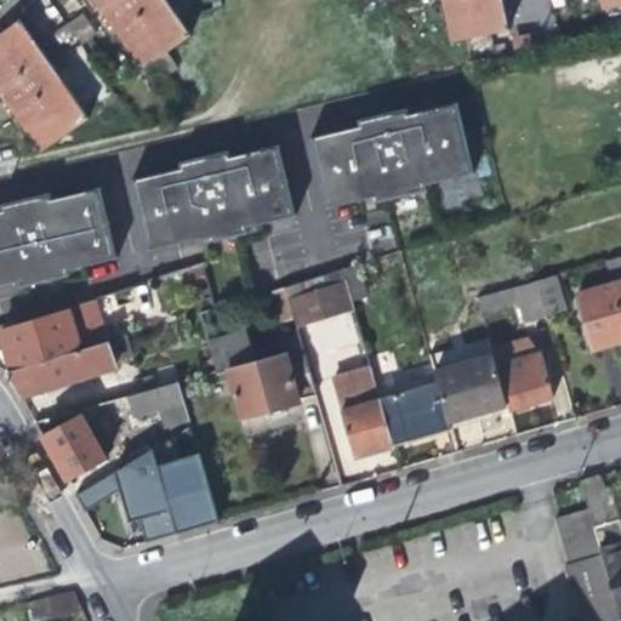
[(92,0),(121,40),(143,69),(147,66),(159,83),(175,69),(163,53),(189,34),(171,9),(164,0),(92,0)]
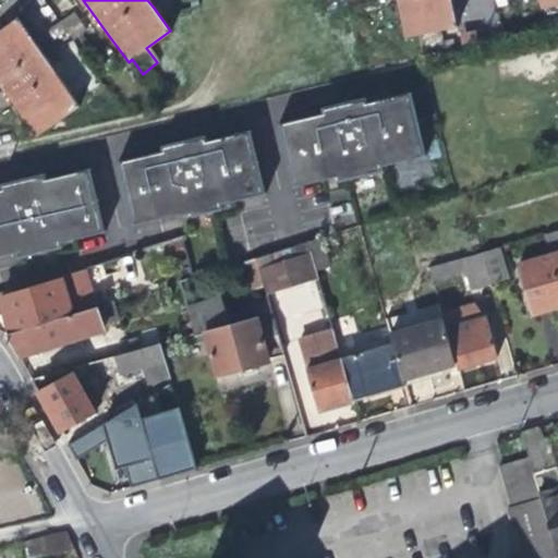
[(395,0),(398,11),(403,36),(412,35),(436,28),(456,24),(450,0),(395,0)]
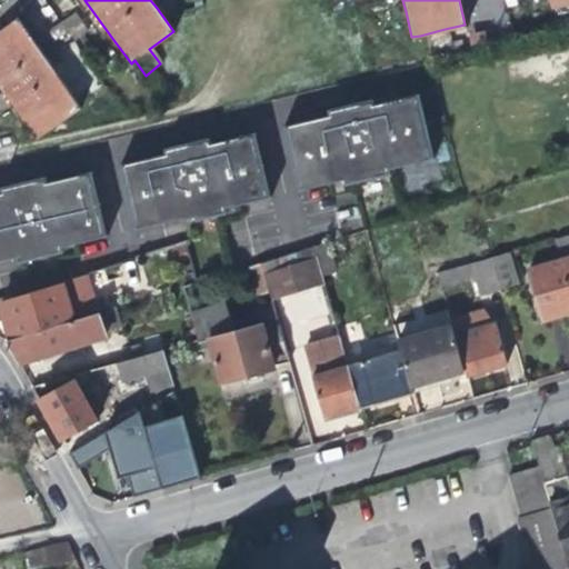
[(86,32),(72,15),(46,35),(59,52),(86,32)]
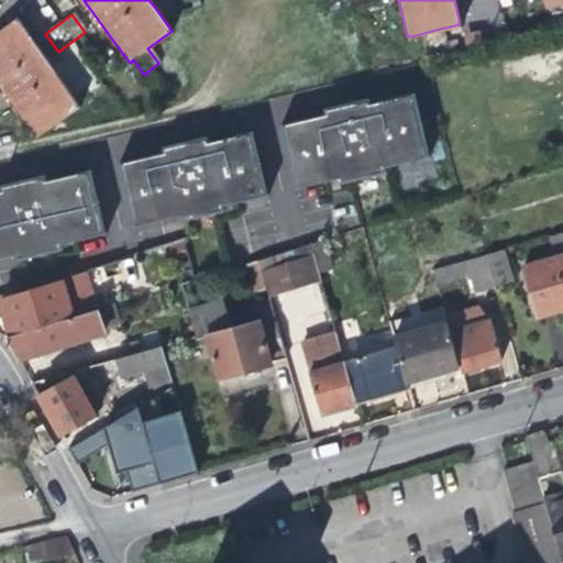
[(17,18),(0,30),(0,84),(18,109),(39,136),(81,106),(66,85),(32,39),(17,18)]
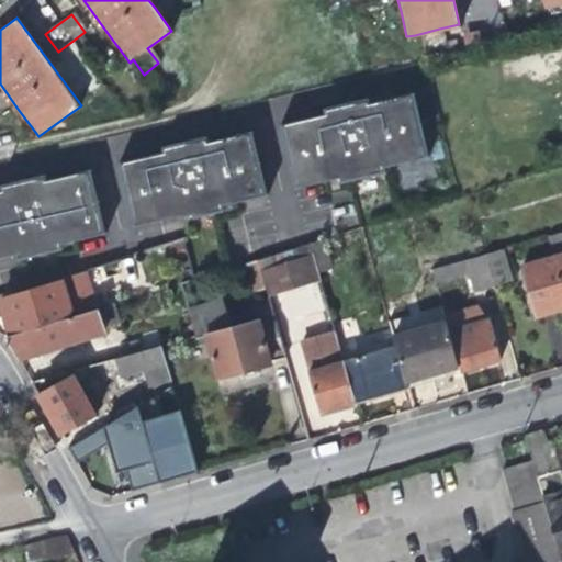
[(445,47),(439,29),(415,35),(420,54),(445,47)]
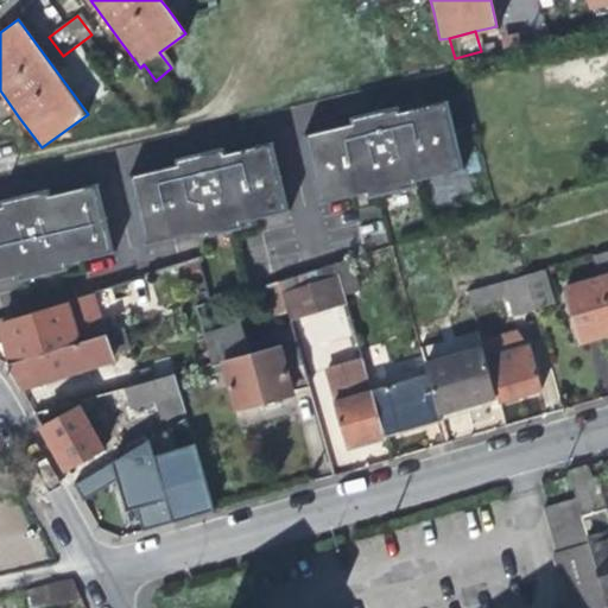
[(358,131),(341,134),(355,194),(372,190),(373,196),(418,185),(417,179),(466,168),(449,97),(403,109),(401,103),(354,115),(355,120),(358,131)]
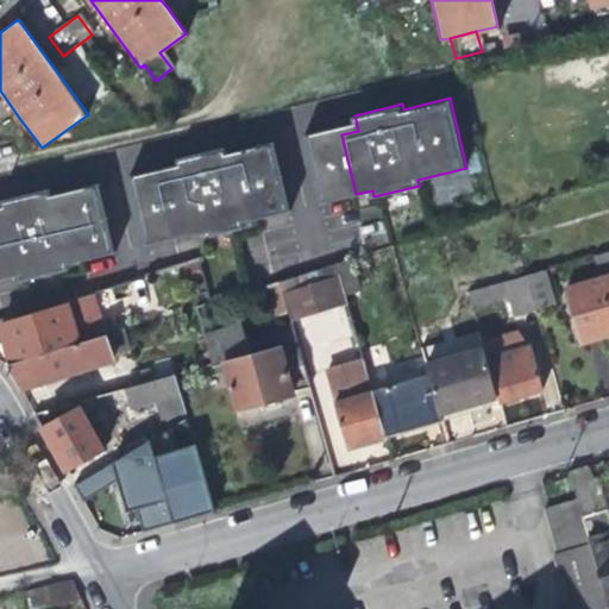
[(358,131),(356,120),(307,132),(322,201),(356,194),(341,135),(358,131)]
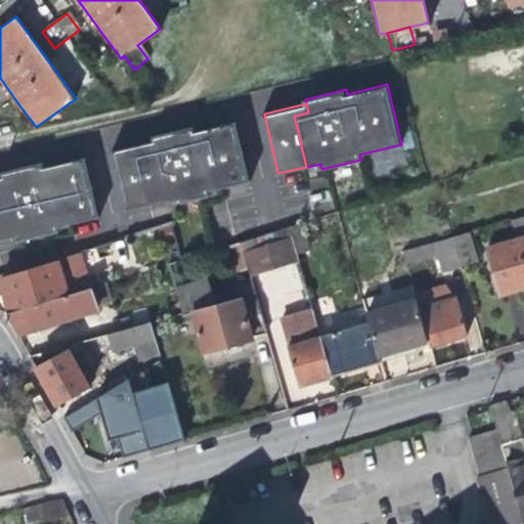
[(237,120),(209,127),(223,186),(252,180),(237,120)]
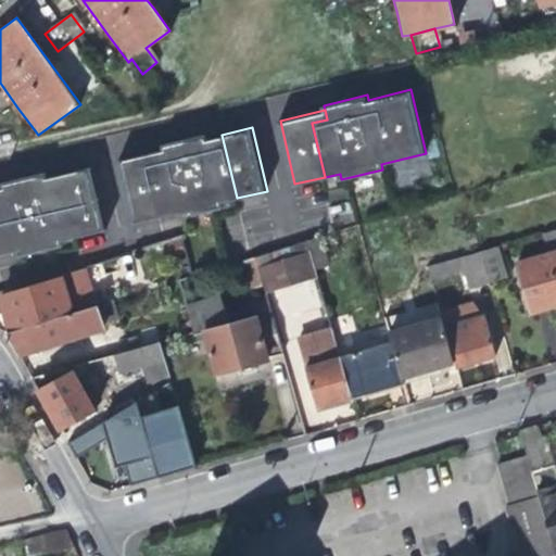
[(163,149),(121,159),(136,222),(178,212),(179,214),(192,211),(193,214),(224,206),(223,202),(237,198),(222,135),(207,138),(206,133),(162,143),(163,149)]
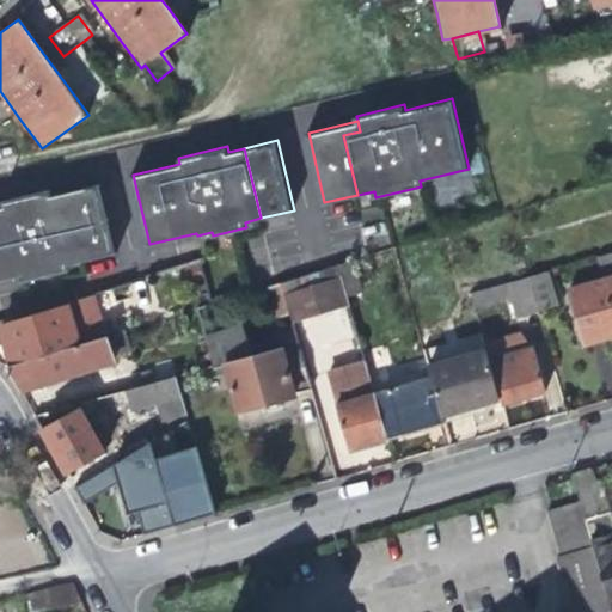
[(2,206),(0,206),(0,279),(20,275),(22,281),(66,270),(65,264),(114,252),(98,183),(50,194),(49,189),(1,200),(2,206)]
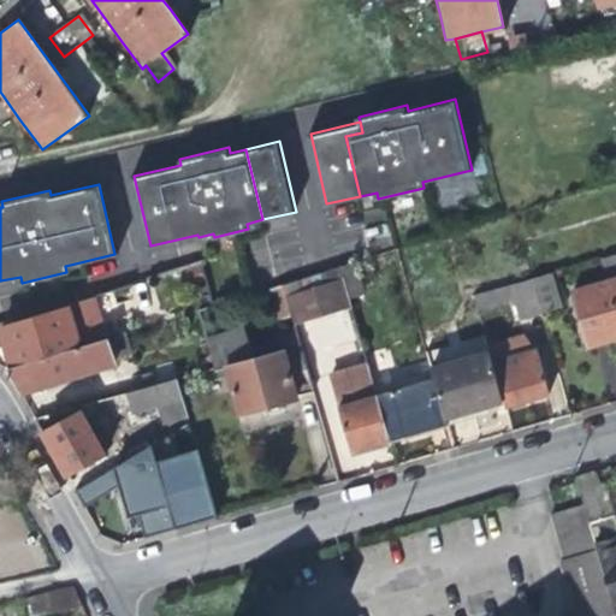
[(615,338),(615,253),(600,258),(606,280),(572,291),(587,347),(615,338)]
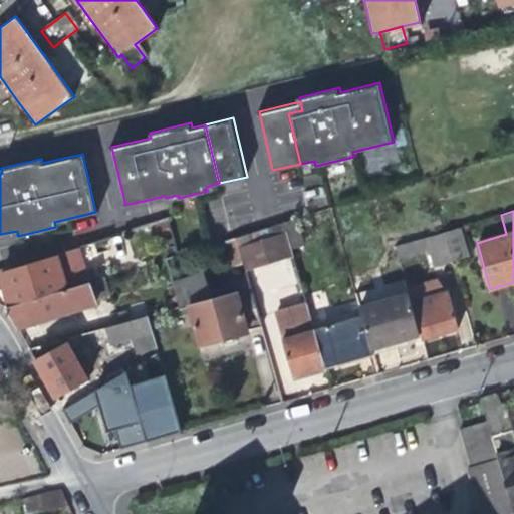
[(302,242),(295,217),(283,221),(290,246),(302,242)]
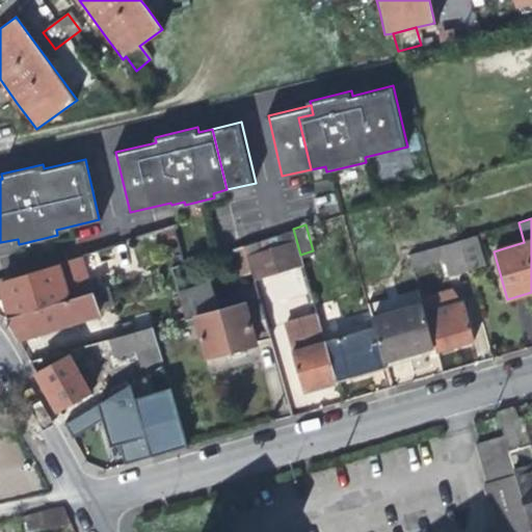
[(268,237),(243,244),(253,276),(302,262),(300,255),(293,229),(268,237)]
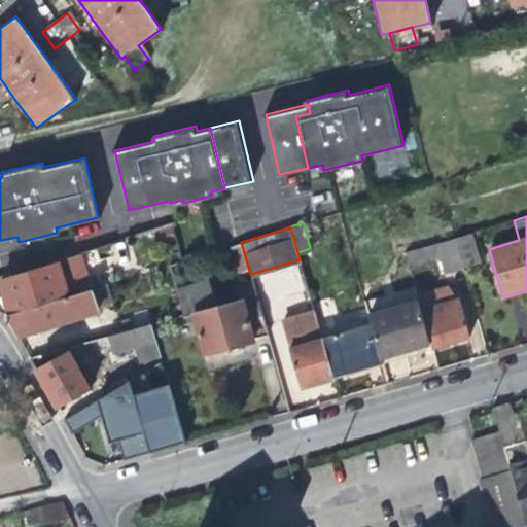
[(468,234),(454,237),(462,266),(476,261),(468,234)]
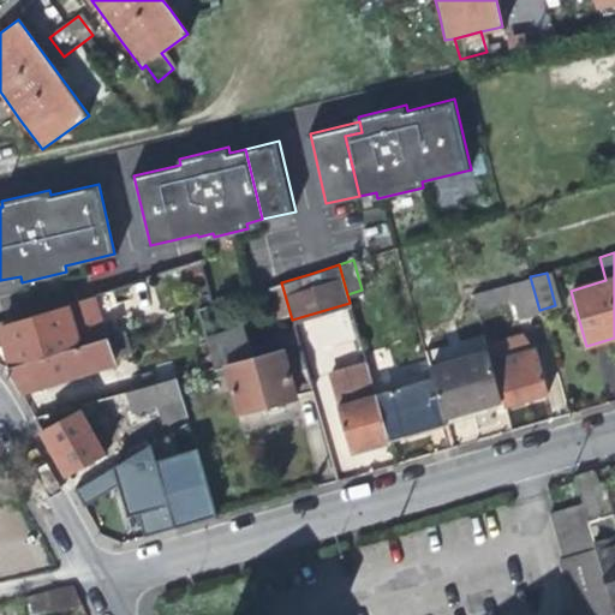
[(539,312),(539,310),(530,276),(472,293),(476,308),(511,298),(515,318),(539,312)]
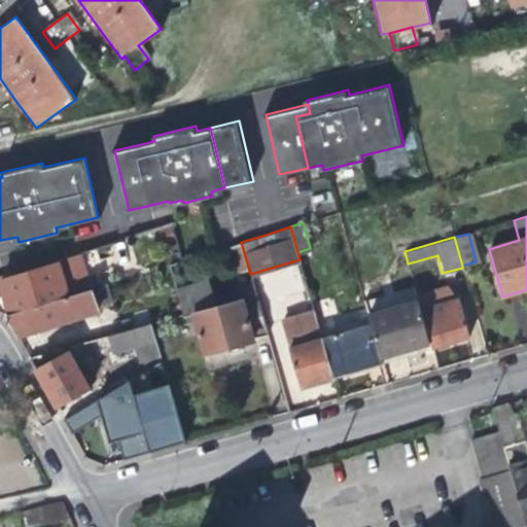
[(56,258),(57,260),(2,278),(7,292),(11,306),(65,288),(67,295),(89,288),(77,251),(56,258)]
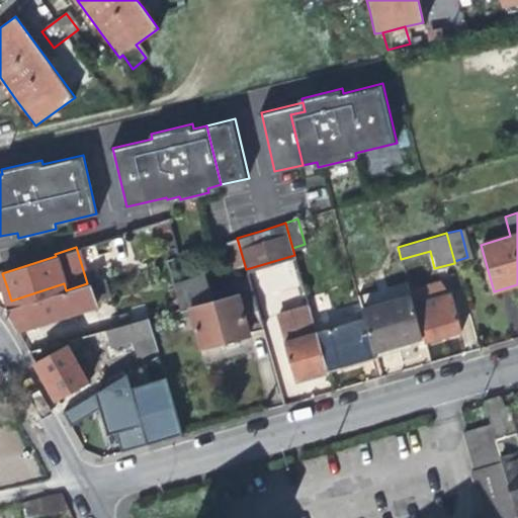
[(262,328),(259,315),(251,287),(213,298),(206,275),(173,284),(180,309),(189,307),(200,345),(235,336),(262,328)]
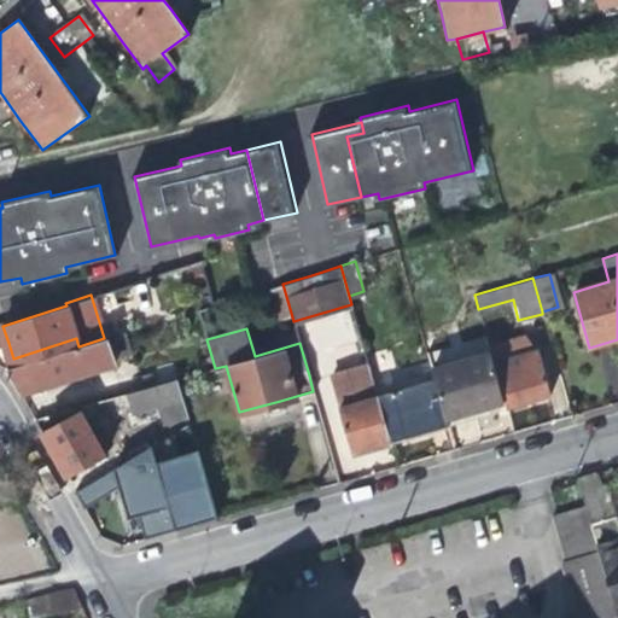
[(128,331),(104,338),(110,360),(134,353),(128,331)]
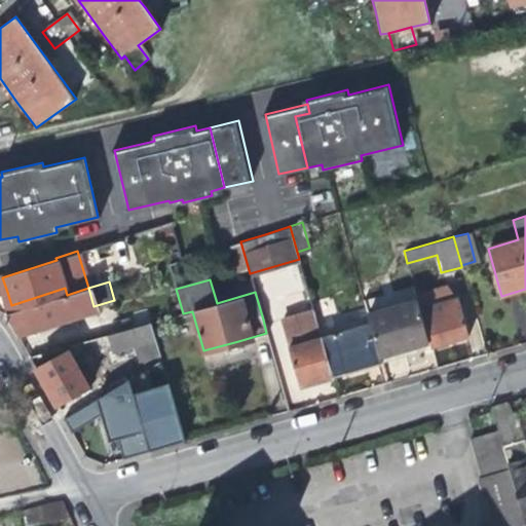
[(96,311),(94,306),(88,288),(67,295),(64,296),(65,299),(39,306),(38,304),(3,314),(10,326),(15,335),(96,311)]
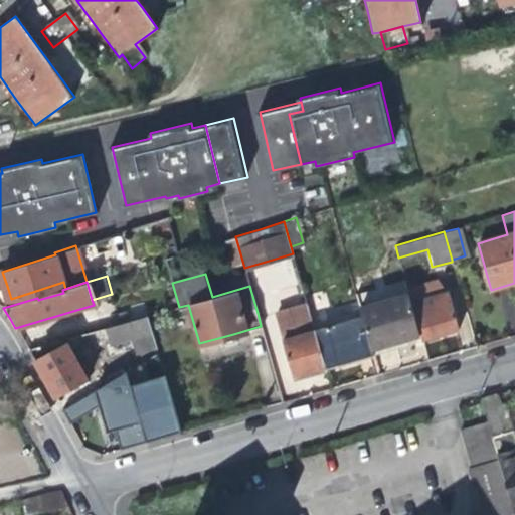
[(448,292),(413,302),(423,338),(446,332),(459,328),(448,292)]
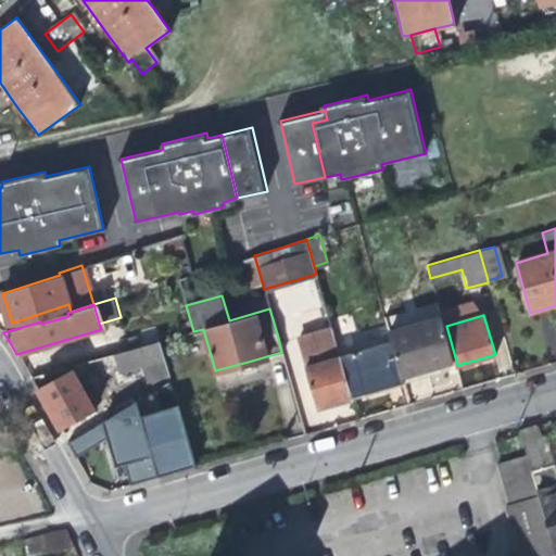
[(389,333),(390,339),(401,378),(429,369),(454,362),(449,343),(442,317),(389,333)]
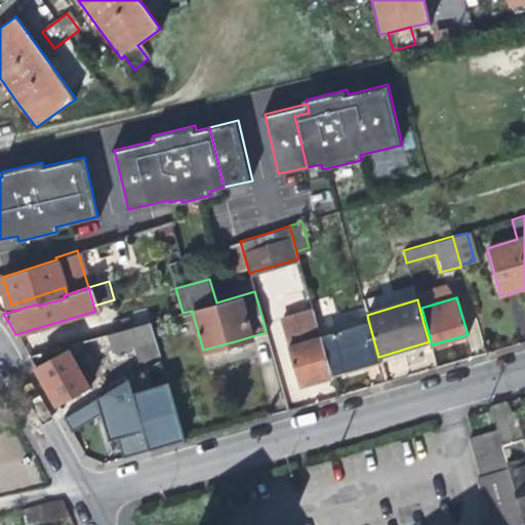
[(315,379),(331,375),(320,334),(312,308),(283,316),(289,345),(287,346),(298,385),(315,379)]
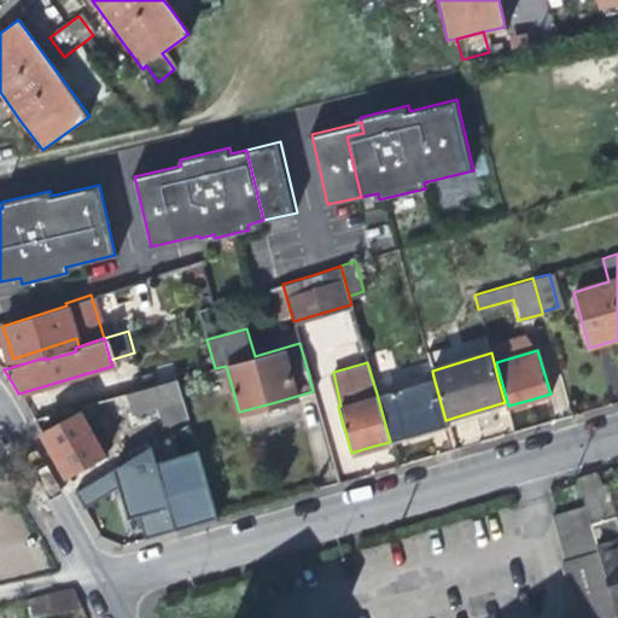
[(130,413),(157,406),(181,398),(175,377),(124,391),(130,413)]
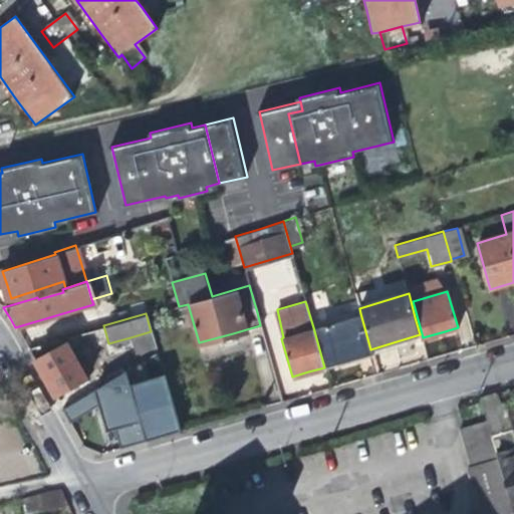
[(360,313),(313,327),(324,367),(349,360),(372,353),(370,349),(360,313)]
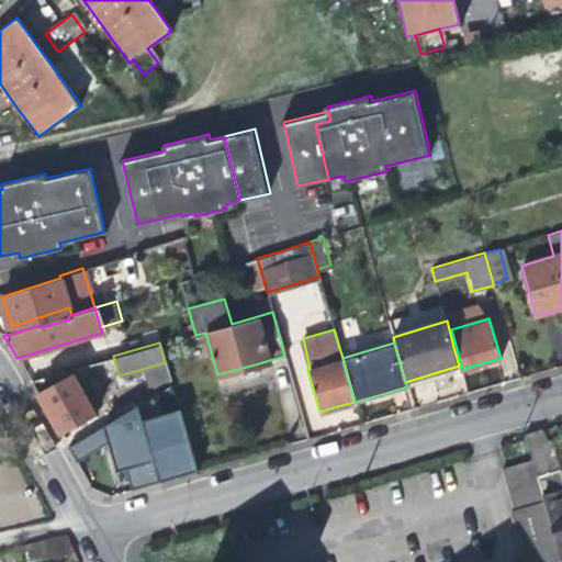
[(169,378),(165,362),(143,369),(148,383),(169,378)]
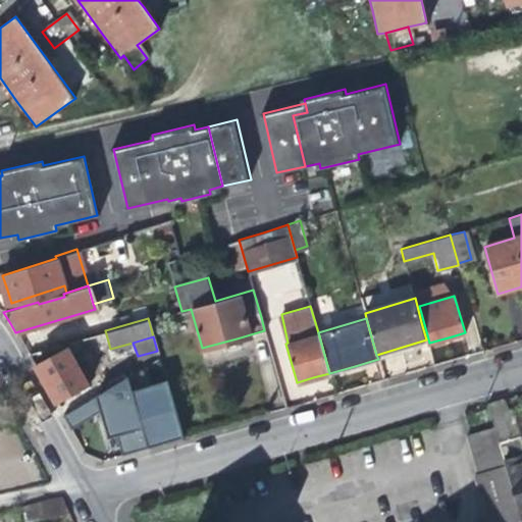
[(65,342),(28,353),(43,379),(56,402),(89,381),(65,342)]
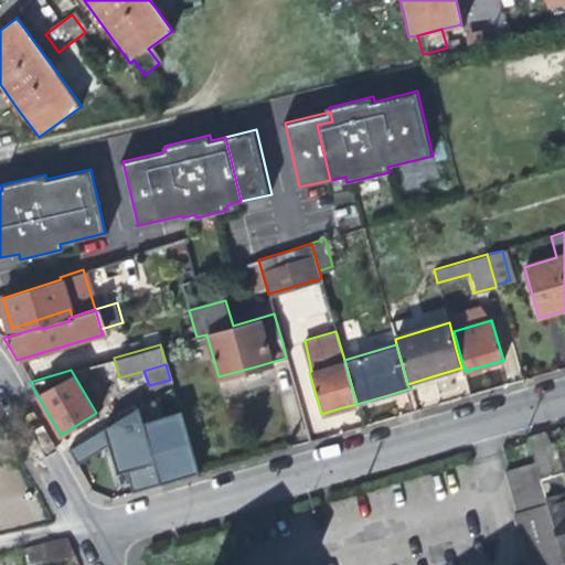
[(137,406),(68,448),(77,462),(107,444),(110,441),(113,448),(109,450),(112,458),(116,472),(125,470),(131,491),(160,483),(137,406)]
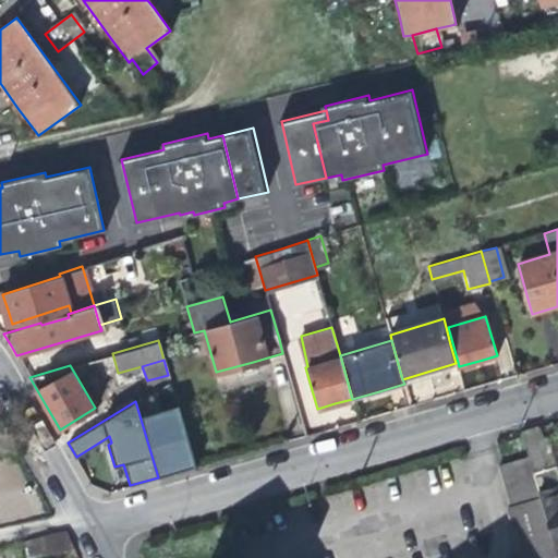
[(544,452),(536,426),(520,432),(526,458),(555,557),(557,555),(557,466),(554,450),(548,451),(544,452)]
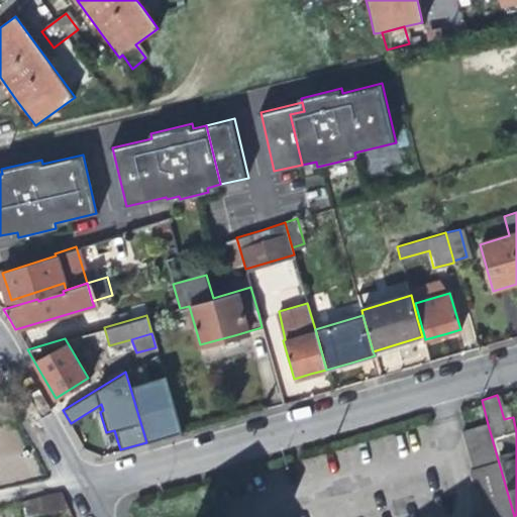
[(481,516),(509,516),(514,516),(488,424),(475,427),(460,432),(472,470),(469,472),(481,516)]
